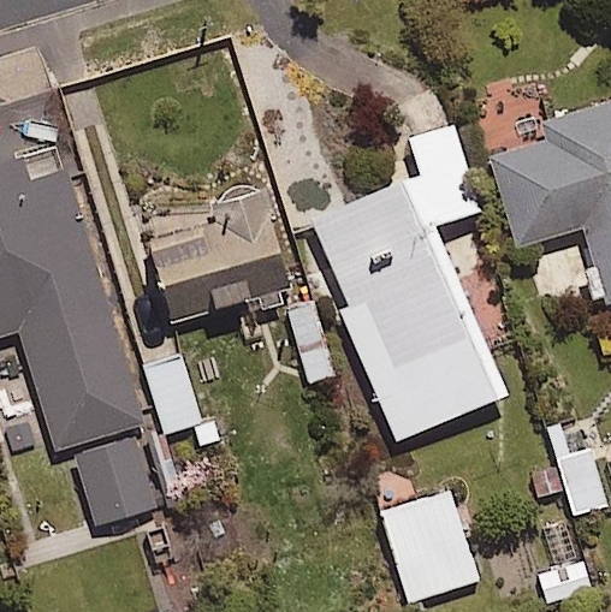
[(610,101),(543,123),(549,138),(490,158),(517,245),(583,225),(607,302),(610,301),(610,101)]
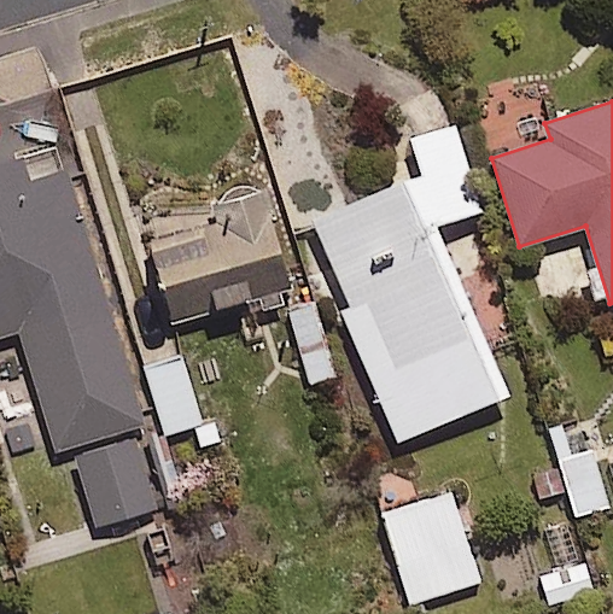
[(436,227),(483,208),(449,126),(410,141),(424,174),(313,221),(348,305),(340,309),(396,442),(506,397),(436,227)]
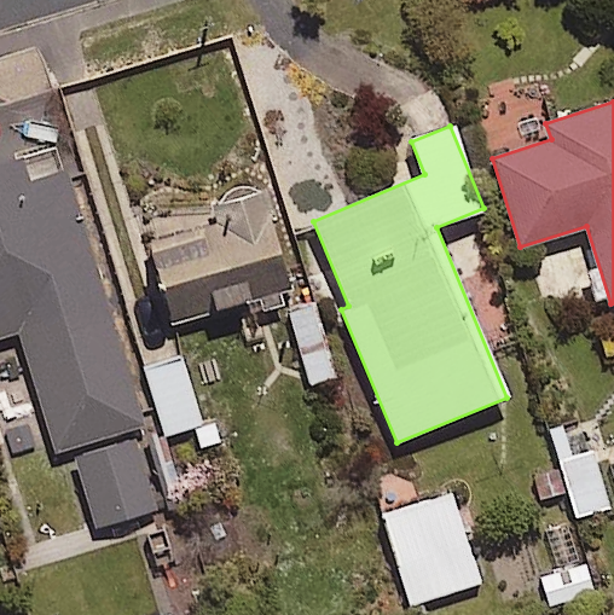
[(0,337),(21,331),(56,453),(148,427),(74,168),(25,181),(19,156),(0,162),(0,337)]
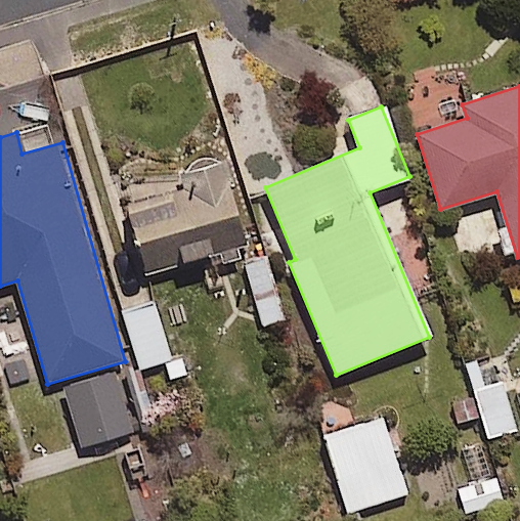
[(147,273),(248,246),(225,164),(125,191),(147,273)]
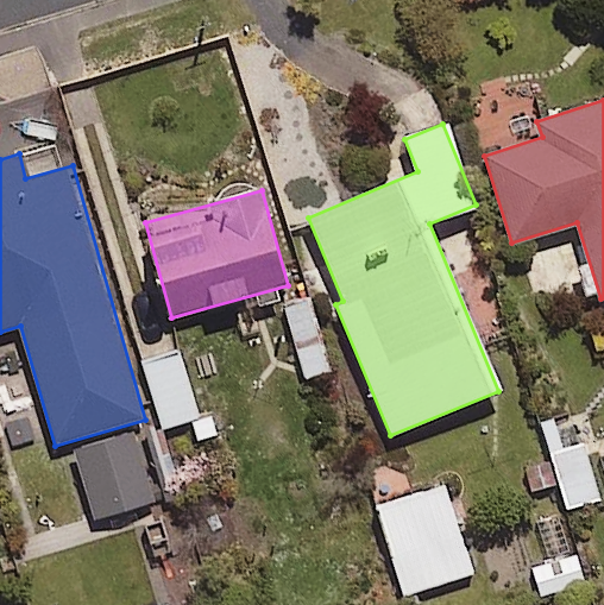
[(94,518),(152,502),(132,432),(74,448),(94,518)]
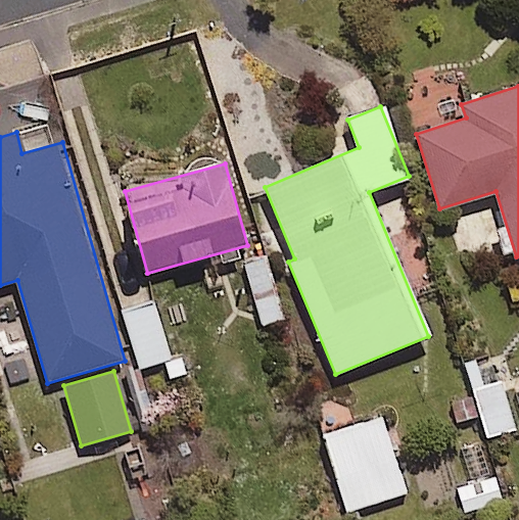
[(514,429),(499,379),(471,388),(486,437),(514,429)]
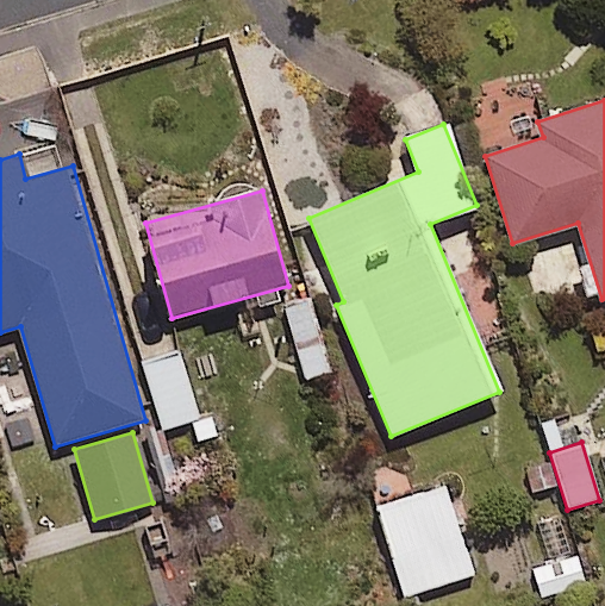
[(405,597),(473,573),(443,485),(375,508),(405,597)]
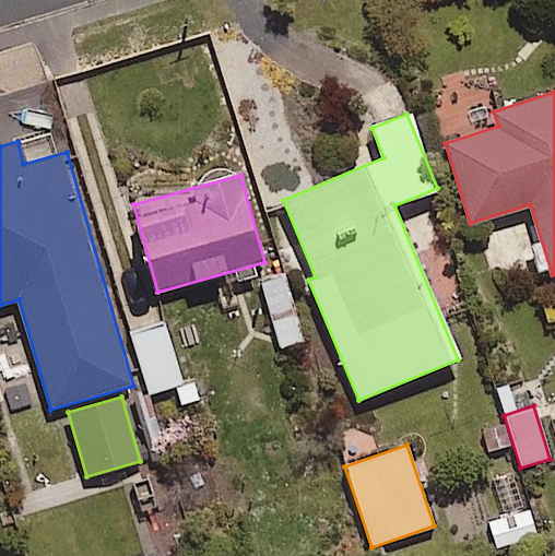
[(539,540),(528,504),(480,518),(489,554),(539,540)]
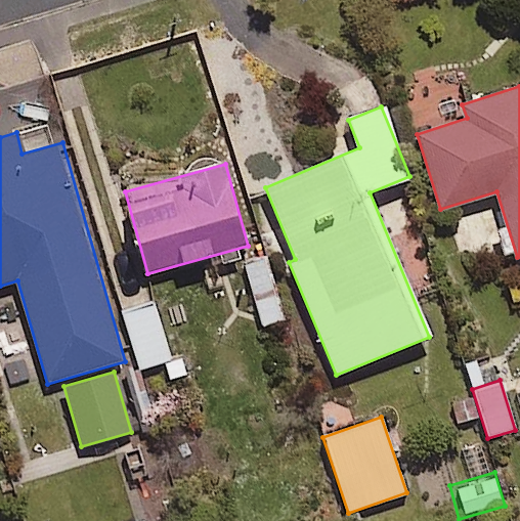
All buildings are outlined.
